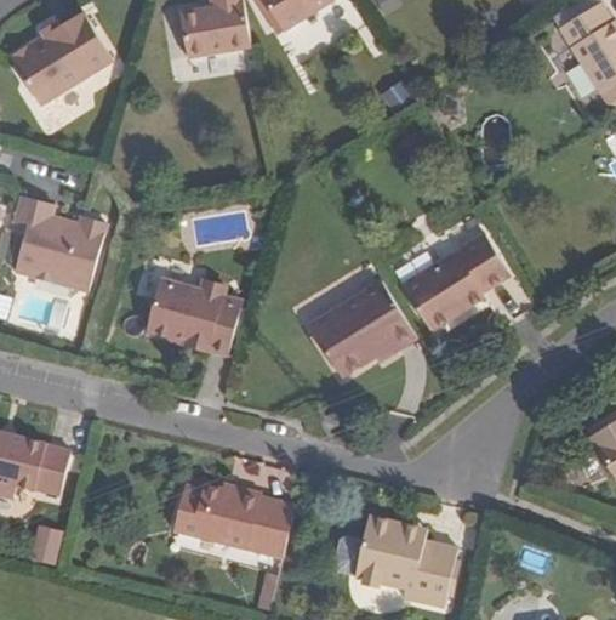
[(250,49),(241,0),(207,0),(210,9),(178,15),(184,55),(188,58),(192,60),(250,49)]
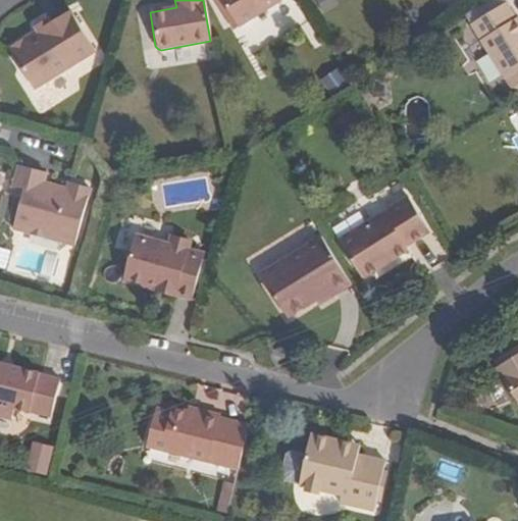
[(280,0),(279,0),(220,0),(237,28),(280,0)]
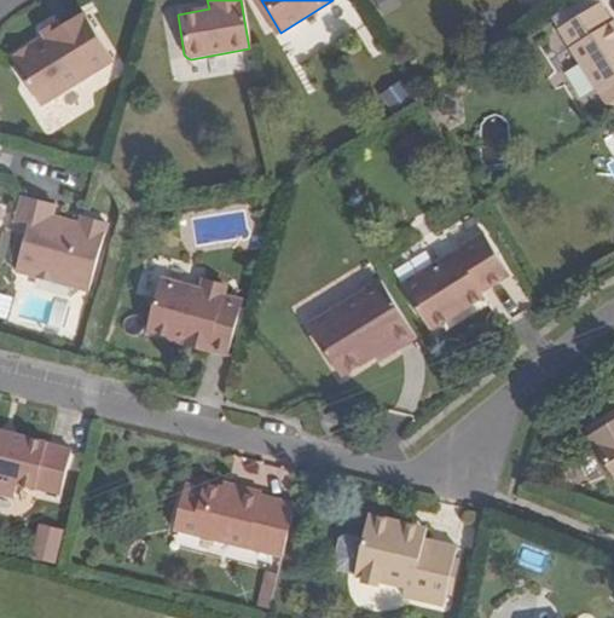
[(613,24),(612,22),(609,23),(598,5),(557,30),(597,93),(613,82),(613,24)]
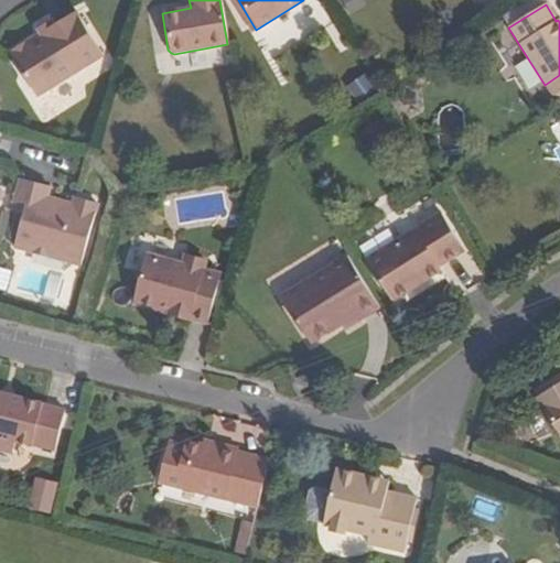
[(147,26),(161,26),(161,6),(146,7),(147,26)]
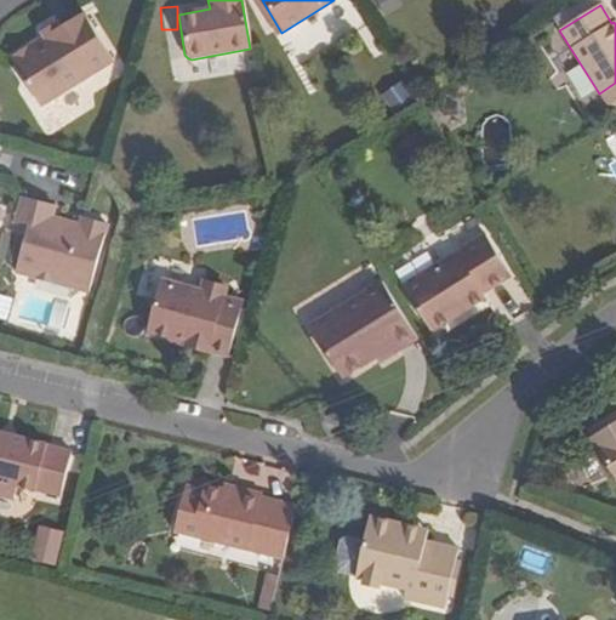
[(61,33),(45,44),(12,63),(43,108),(110,64),(83,20),(61,33)]
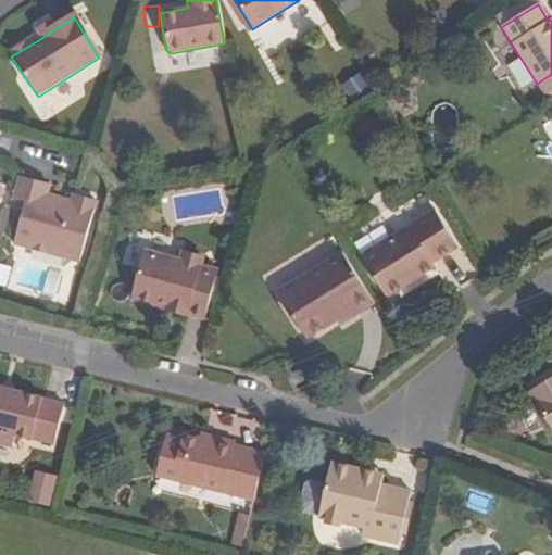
[(40,39),(54,29),(51,26),(37,34),(40,39)]
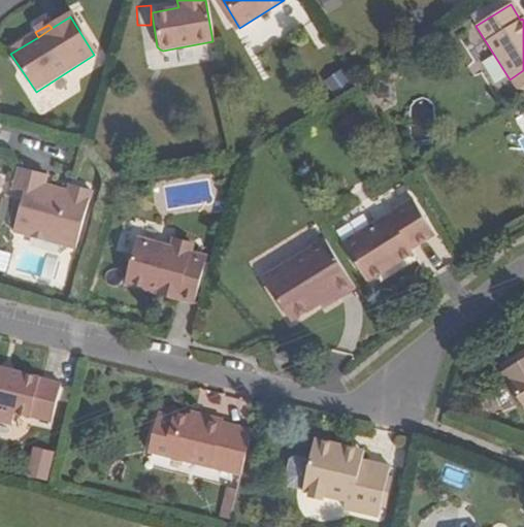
[(42,191),(44,184),(46,176),(18,168),(10,195),(23,199),(14,230),(75,248),(93,191),(71,185),(69,192),(54,187),(52,194),(42,191)]
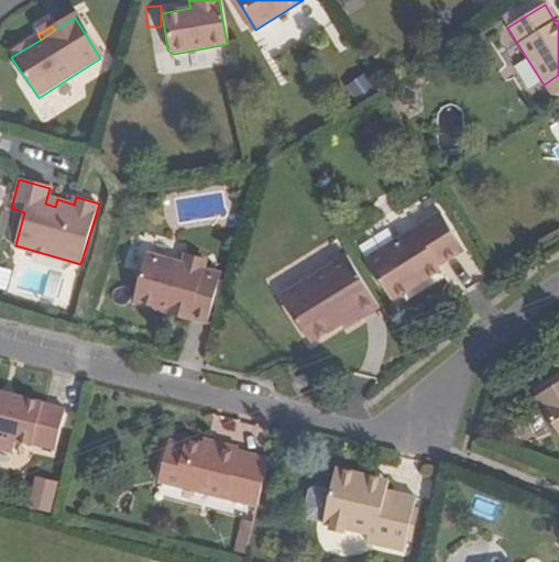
[(55,207),(57,199),(47,196),(45,204),(55,207)]
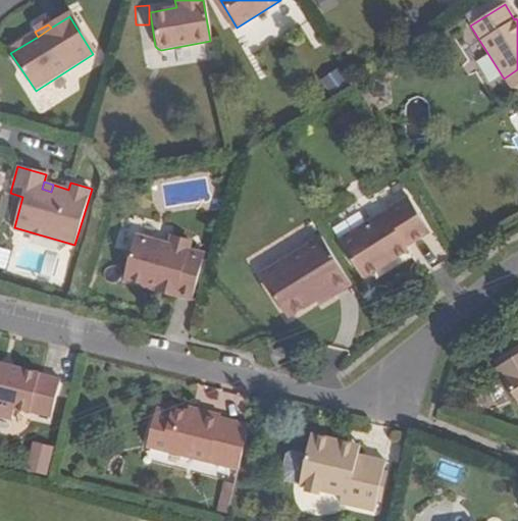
[(393,255),(395,259),(408,251),(405,246),(428,230),(408,197),(339,240),(363,279),(382,266),(380,263),(393,255)]
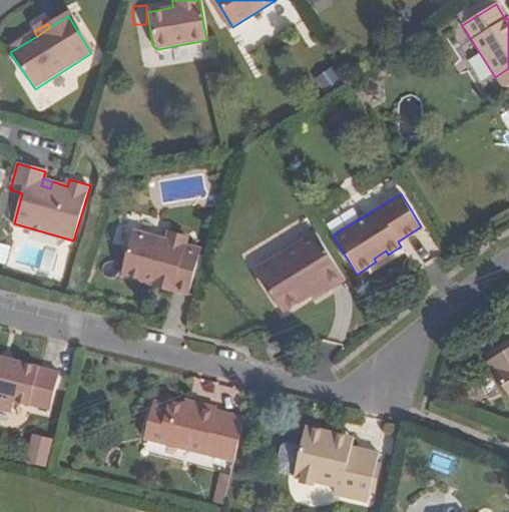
[(186,293),(199,247),(184,243),(185,239),(183,234),(171,230),(165,232),(164,238),(132,230),(120,271),(126,278),(137,281),(144,278),(152,280),(150,287),(168,291),(172,290),(186,293)]
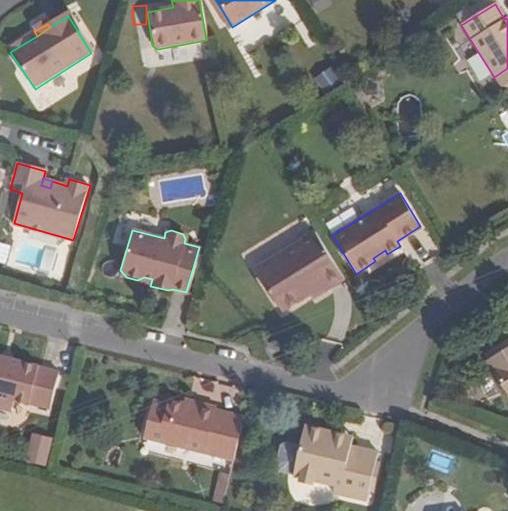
[(326,284),(329,288),(344,279),(314,232),(255,270),(282,312),(310,294),(326,284)]
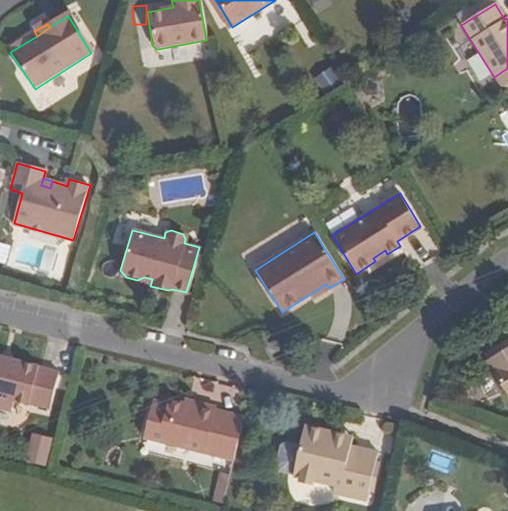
[(373,258),(375,261),(387,254),(385,250),(373,258)]
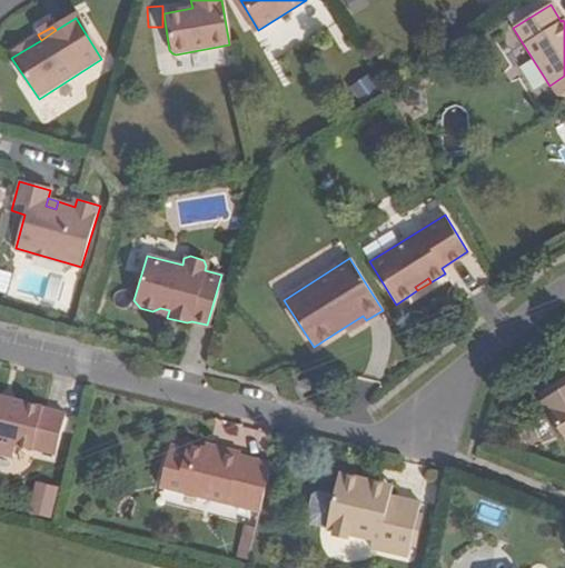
[(348,332),(366,320),(363,316),(345,327),(348,332)]
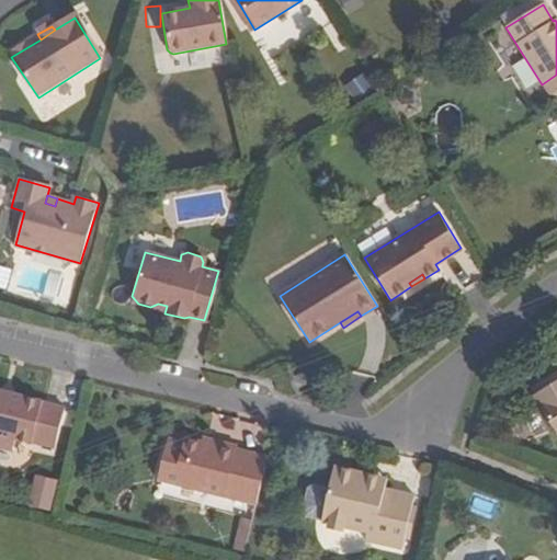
[(298,392),(305,376),(292,370),(284,387),(298,392)]
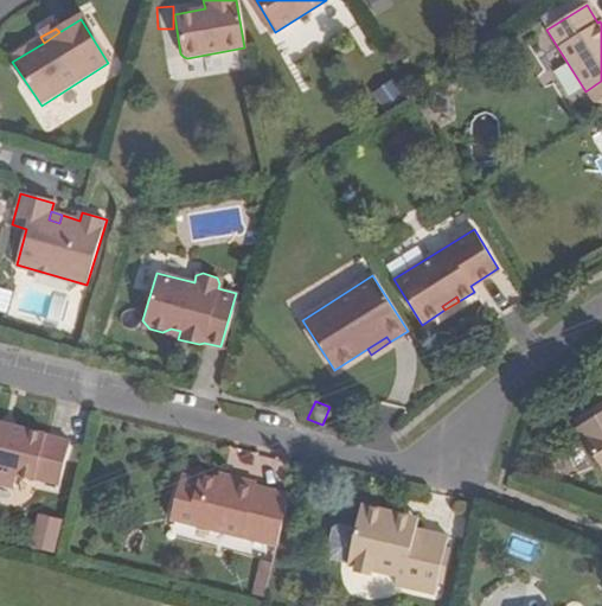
[(601,415),(600,412),(572,429),(601,474),(601,415)]
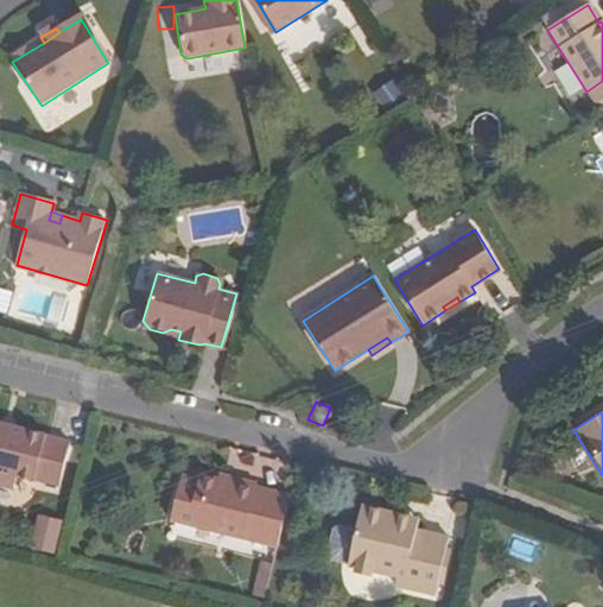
[(0,488),(1,488),(5,476),(23,481),(24,479),(48,486),(59,446),(35,437),(35,436),(2,425),(1,432),(0,432),(0,488)]
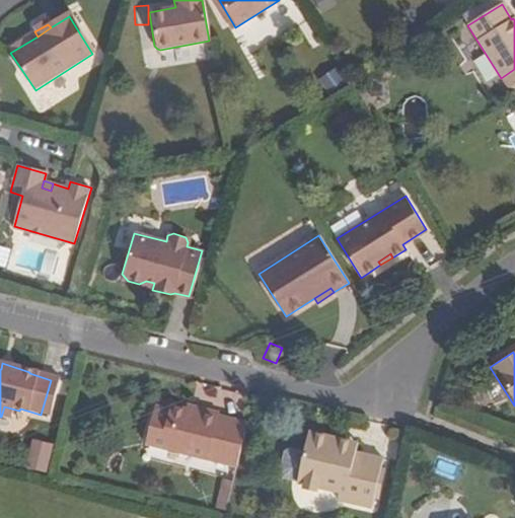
[(194,410),(195,404),(179,400),(178,405),(194,410)]
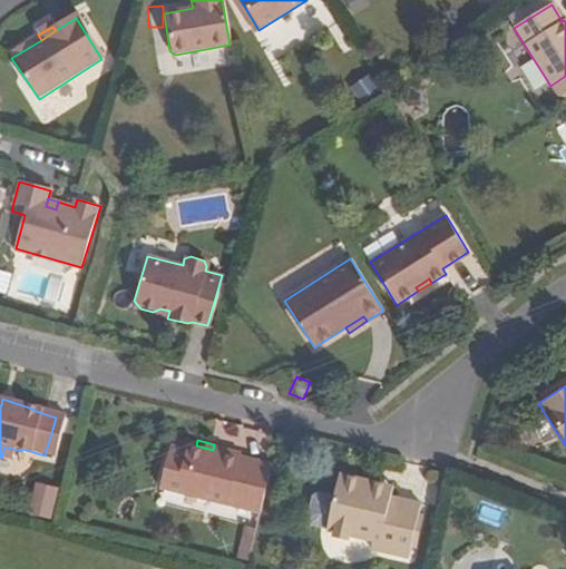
[(213,450),(196,445),(181,441),(178,447),(164,443),(153,483),(253,509),(265,461),(233,452),(233,450),(214,444),(213,450)]
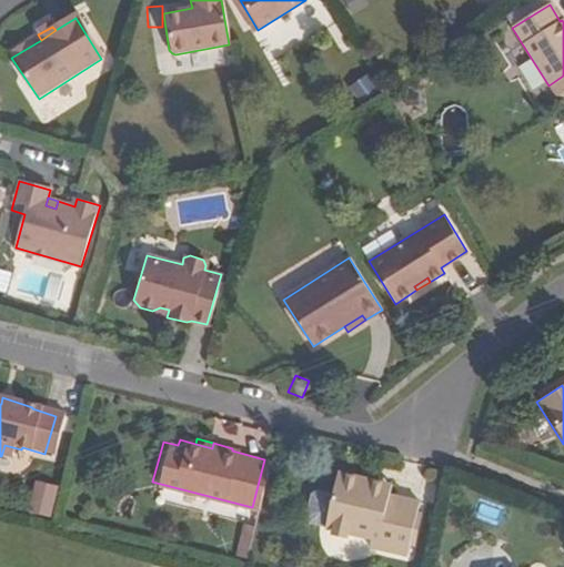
[(368,495),(371,485),(331,476),(319,533),(325,535),(328,539),(335,542),(344,538),(365,543),(364,550),(401,558),(413,505),(382,498),(368,495)]
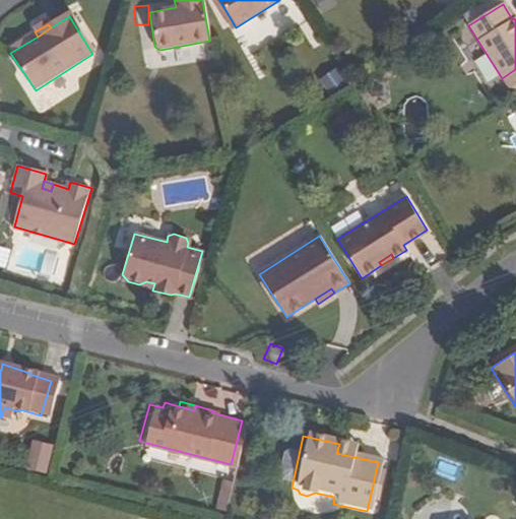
[(16,467),(35,472),(42,446),(23,441),(16,467)]
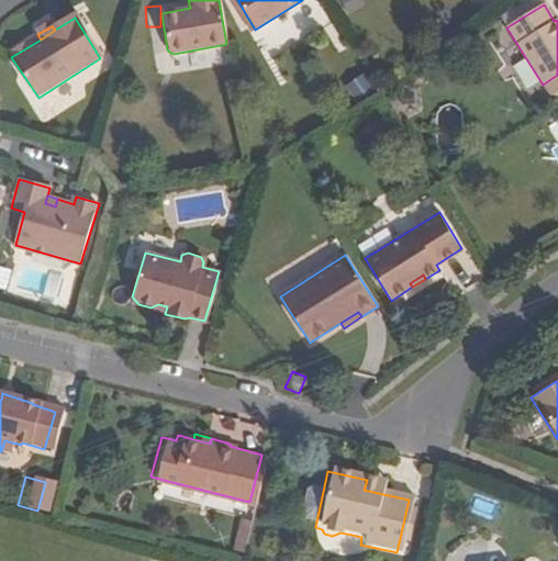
[(364,490),(378,493),(380,483),(367,480),(364,490)]
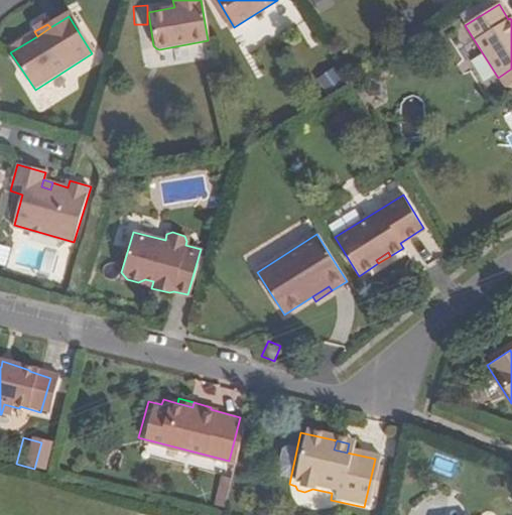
[(226,506),(230,479),(218,477),(215,505),(226,506)]
